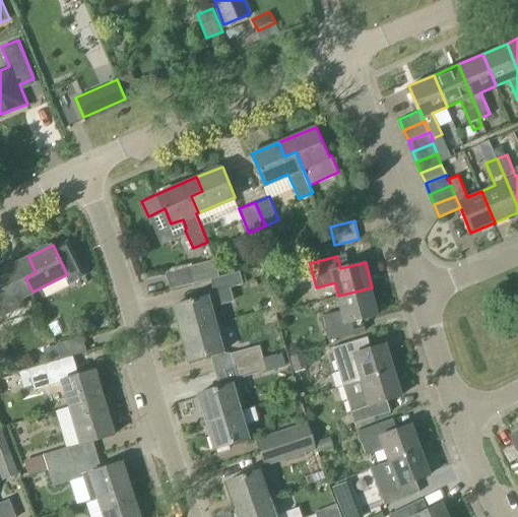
[(23,296),(33,292),(25,277),(36,272),(28,257),(0,270),(0,316),(23,304),(23,296)]
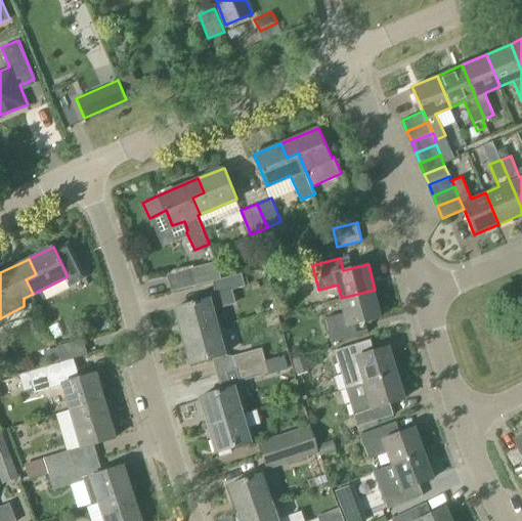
[(213,280),(221,277),(217,260),(167,272),(171,291),(213,280)]
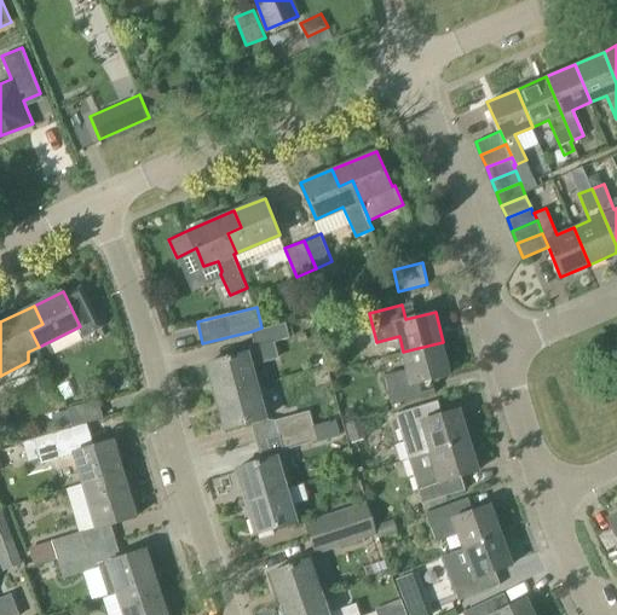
[(286,321),(261,328),(252,331),(254,342),(255,346),(275,341),(289,337),(286,321)]
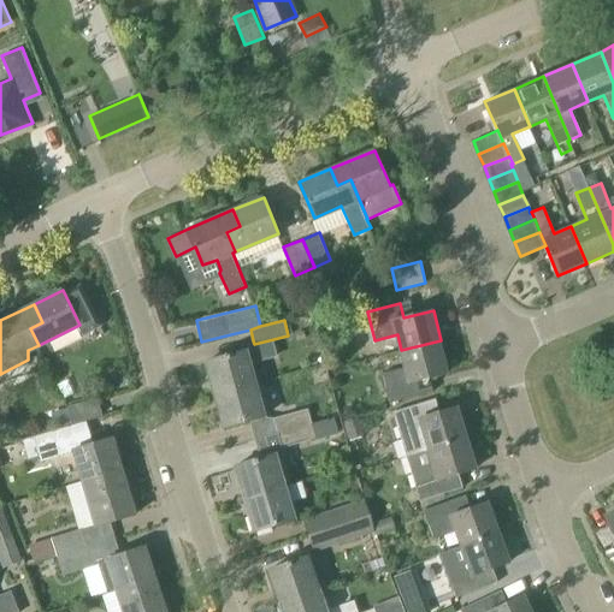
[(241,344),(243,351),(207,361),(216,393),(257,382),(252,367),(255,366),(254,362),(257,361),(277,355),(273,339),(254,344),(253,340),(241,344)]
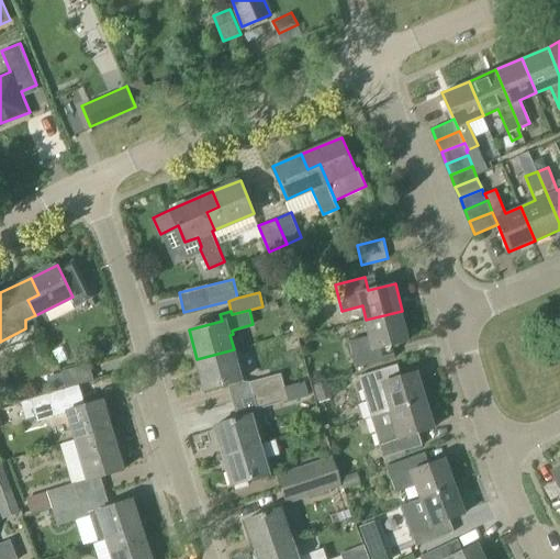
[(402,311),(366,320),(370,334),(349,339),(356,367),(385,359),(382,346),(410,338),(402,311)]
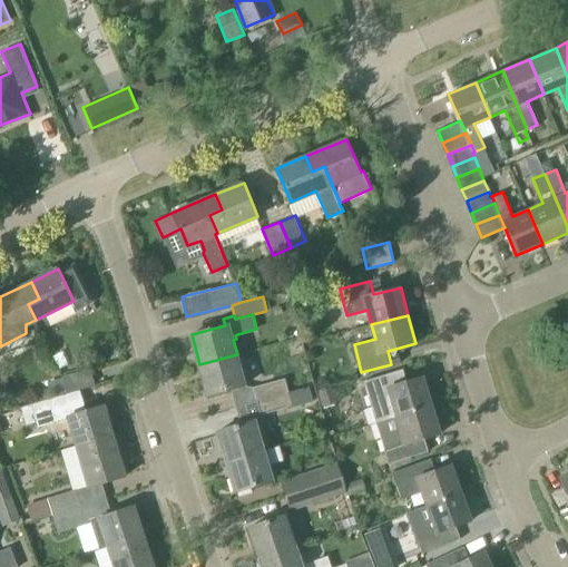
[(237,354),(199,364),(208,394),(245,385),(237,354)]
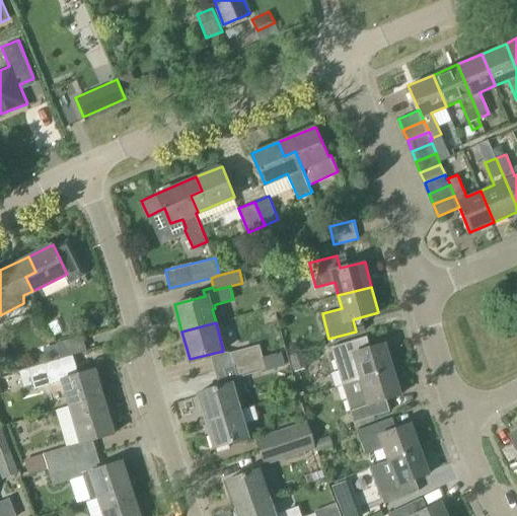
[(231,343),(241,342),(239,325),(229,326),(231,343)]
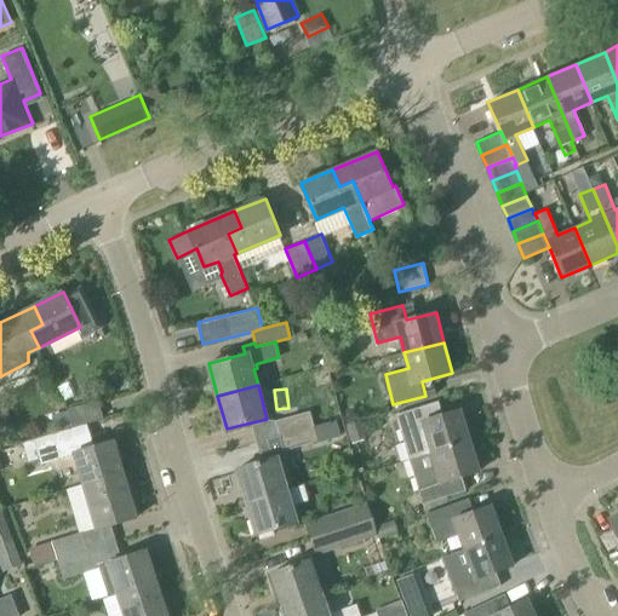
[(74,426),(104,418),(99,399),(69,408),(74,426)]
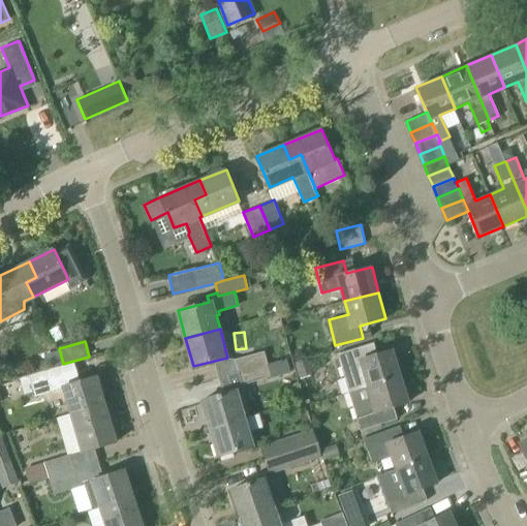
[(349,392),(402,375),(395,349),(369,358),(365,345),(338,354),(349,392)]
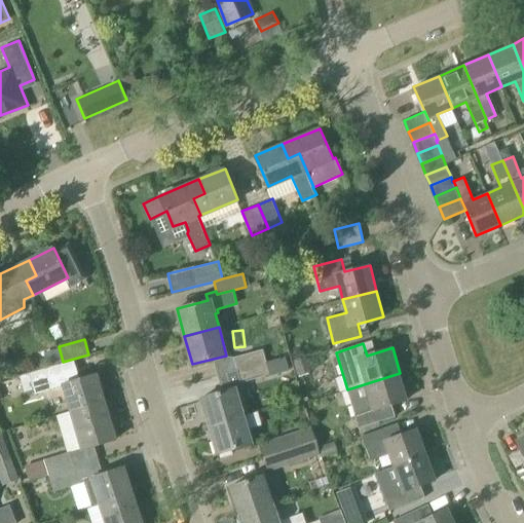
[(266,361),(266,360),(263,348),(233,357),(237,369),(266,361)]
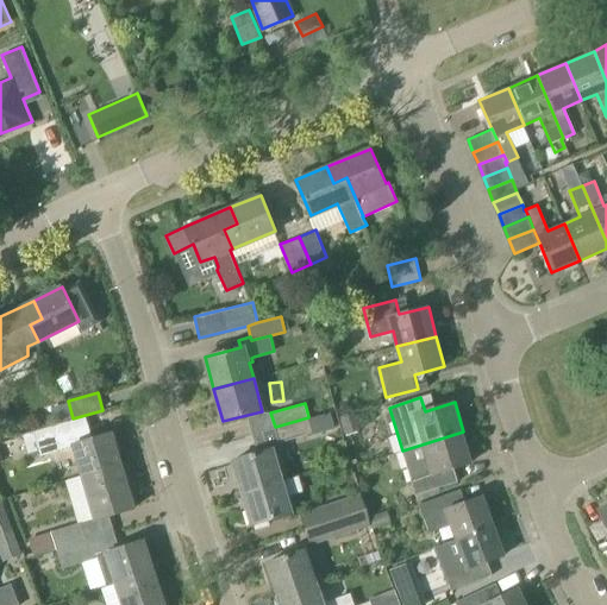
[(308,417),(275,427),(279,442),(333,427),(329,411),(308,416),(308,417)]
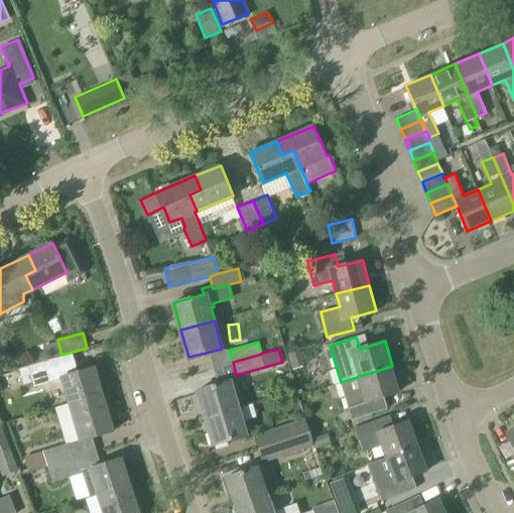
[(93,408),(107,404),(95,367),(71,374),(69,370),(67,370),(59,366),(57,367),(54,357),(19,367),(24,384),(33,381),(34,386),(63,378),(72,402),(89,396),(93,408)]
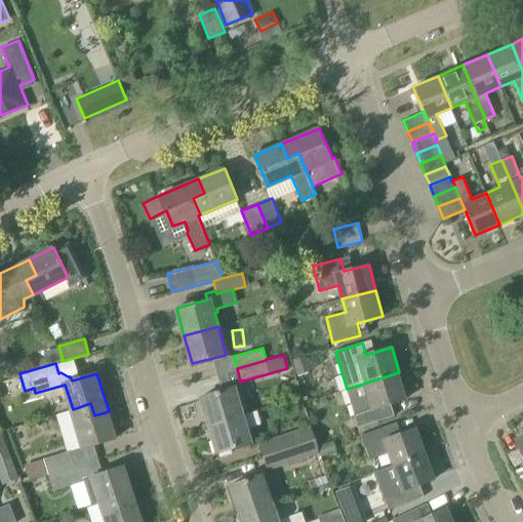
[(399,372),(347,389),(358,426),(386,417),(381,405),(407,397),(399,372)]
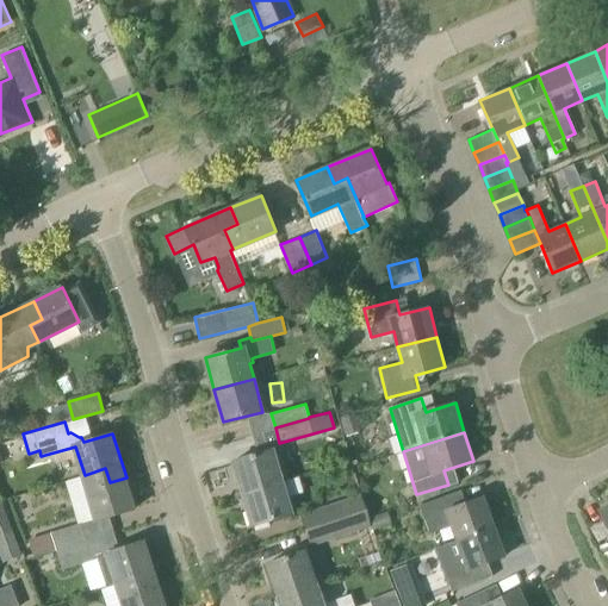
[(244,492),(283,480),(273,449),(235,460),(244,492)]
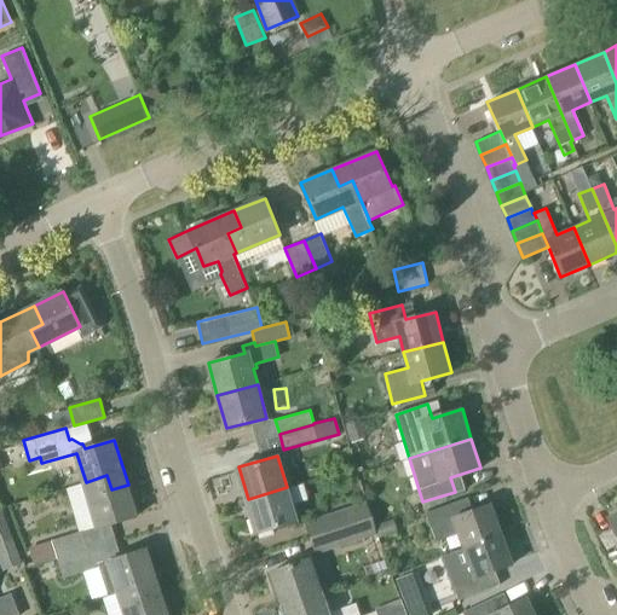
[(137,515),(128,485),(111,489),(107,475),(86,482),(99,527),(137,515)]
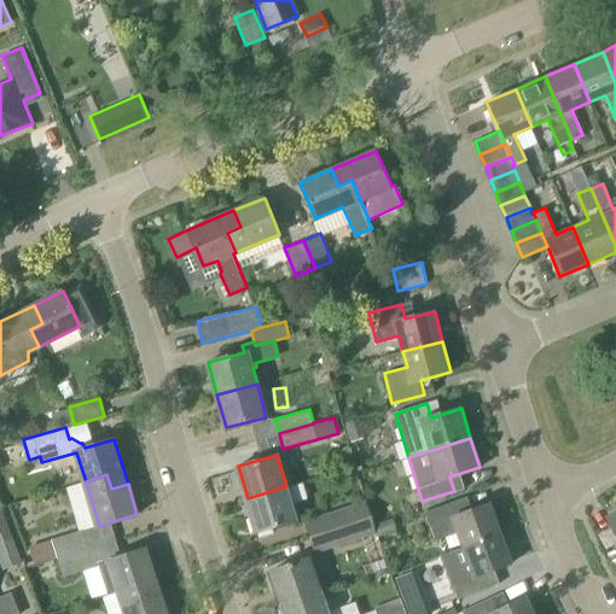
[(286,486),(248,498),(257,531),(296,519),(291,502),(307,498),(303,483),(286,486)]
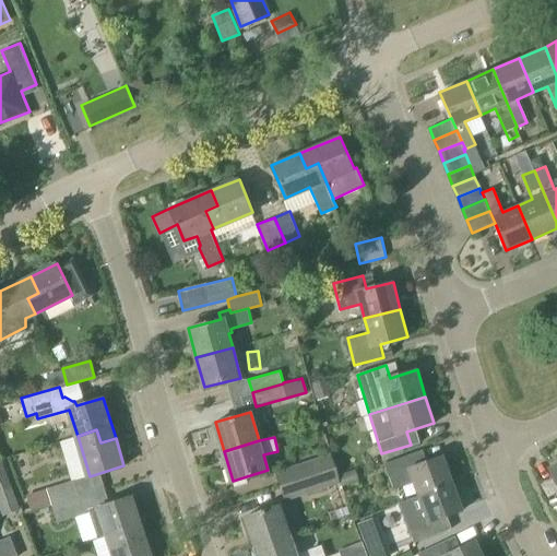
[(326,471),(335,468),(331,452),(275,470),(280,485),(312,475),(317,489),(330,485),(326,471)]
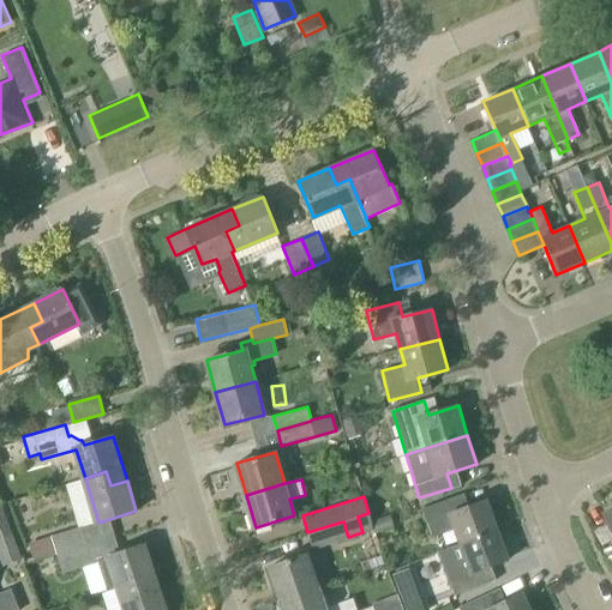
[(461,543),(499,529),(489,500),(460,511),(454,496),(424,508),(433,536),(455,527),(461,543)]
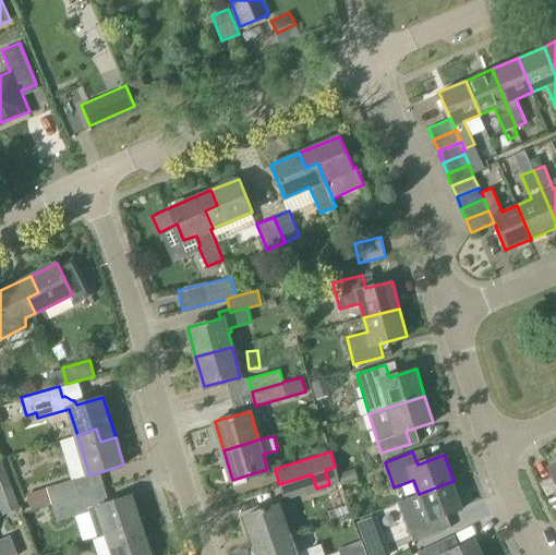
[(325,470),(329,484),(339,481),(335,467),(325,470)]
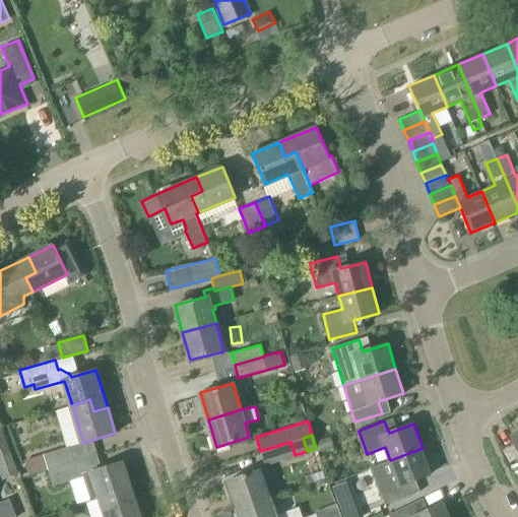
[(7,441),(0,444),(0,469),(3,478),(19,472),(7,441)]
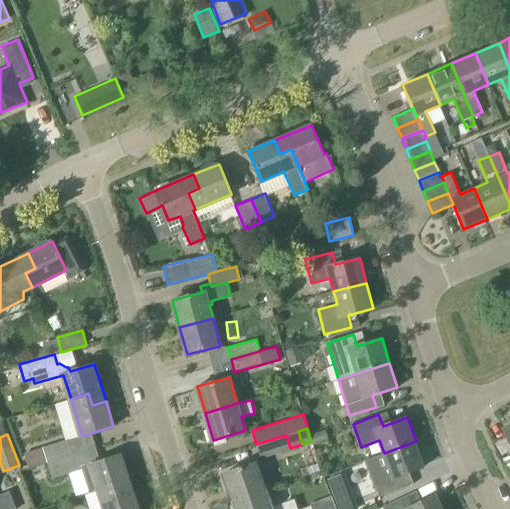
[(260,457),(290,448),(286,435),(256,444),(260,457)]
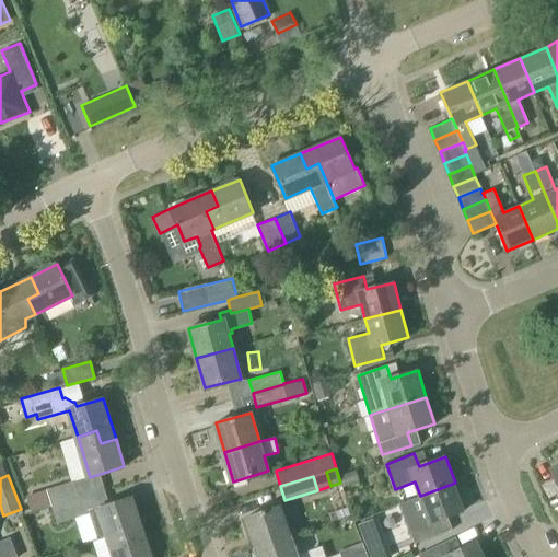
[(53,505),(80,497),(74,480),(27,495),(32,510),(53,505)]
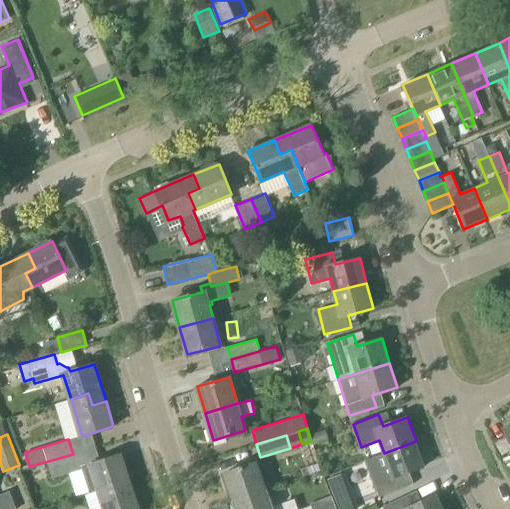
[(416,441),(384,453),(389,465),(370,472),(379,495),(405,485),(401,474),(425,465),(416,441)]
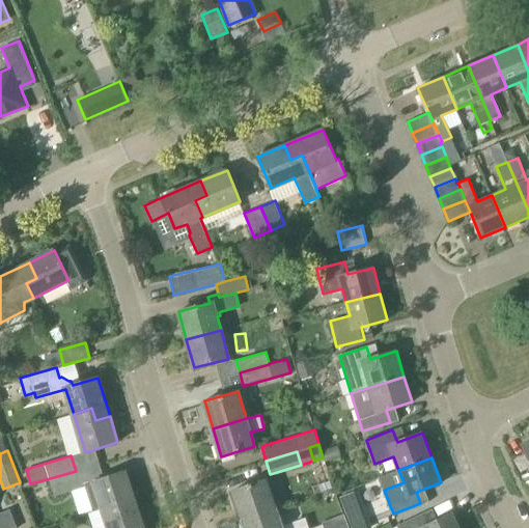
[(124,513),(138,509),(127,470),(93,480),(99,496),(84,501),(88,512),(102,508),(120,502),(124,513)]
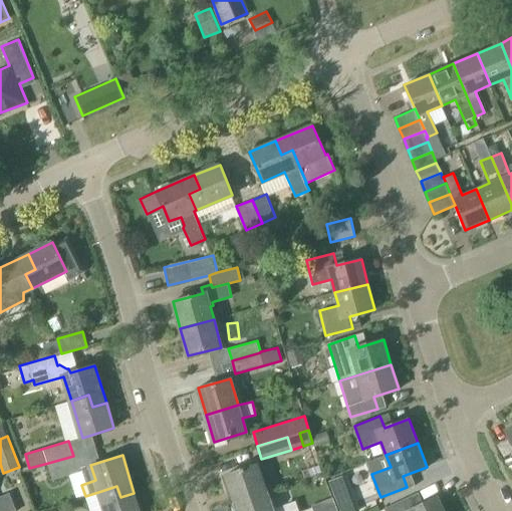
[(73,456),(48,463),(53,479),(78,472),(73,456)]
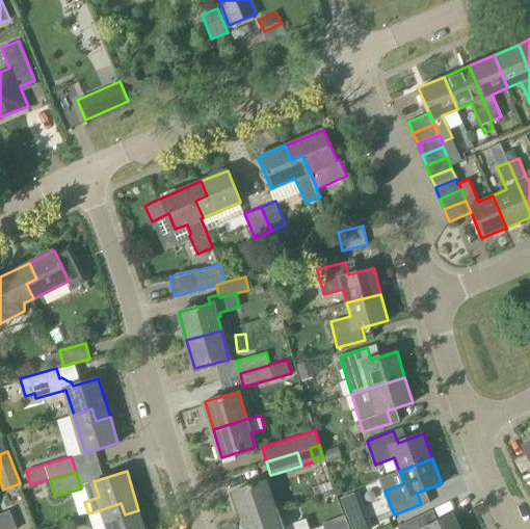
[(242,519),(276,507),(267,479),(233,492),(242,519)]
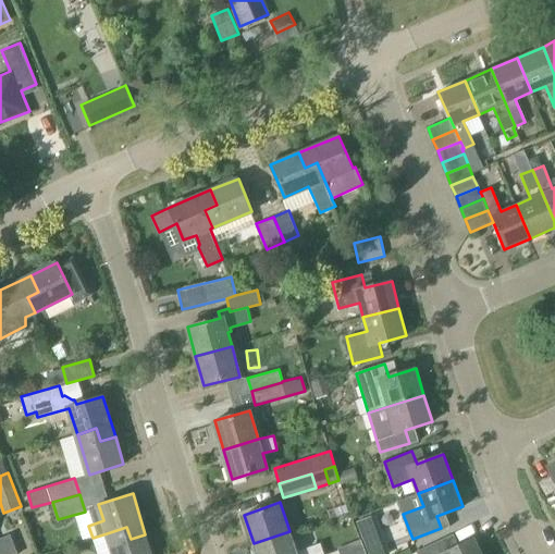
[(151,553),(145,534),(131,539),(126,527),(107,533),(113,553),(151,553)]
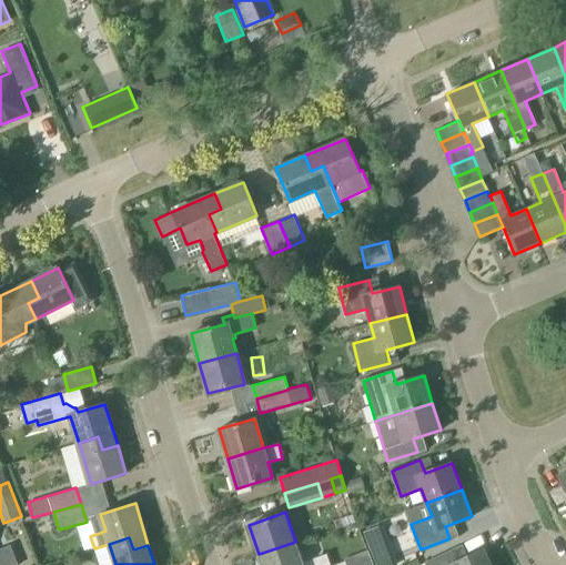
[(346,564),(345,561),(332,564),(330,564),(326,553),(302,562),(295,542),(259,554),(262,564),(346,564)]
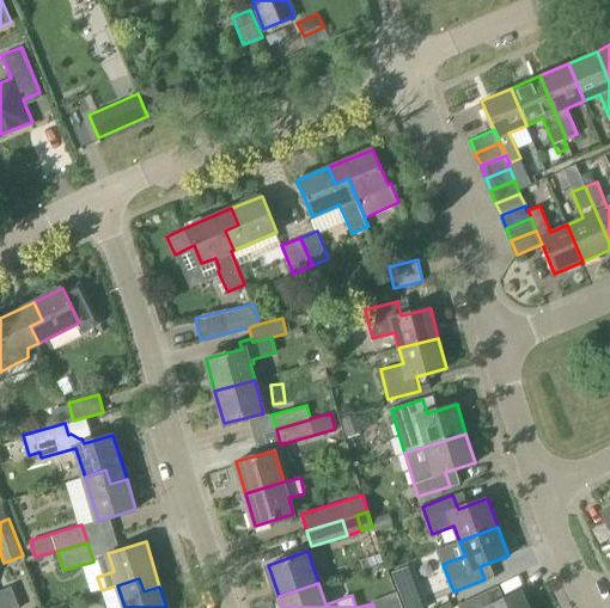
[(0,607),(13,607),(20,606),(12,584),(0,589),(0,607)]
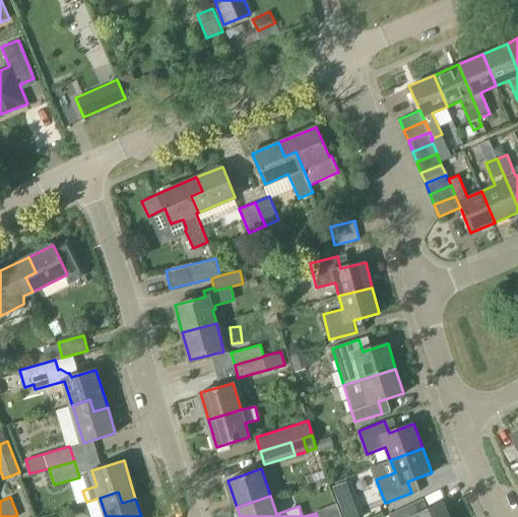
[(450,516),(443,501),(419,513),(413,502),(389,513),(390,516),(450,516)]
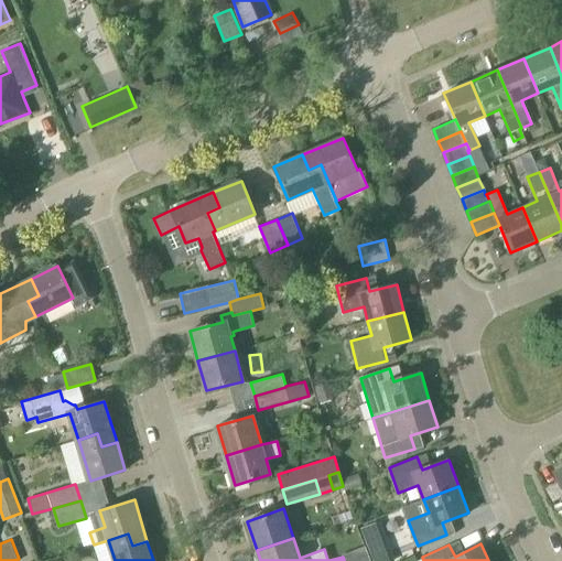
[(389,545),(370,552),(373,560),(390,560),(395,560),(389,545)]
